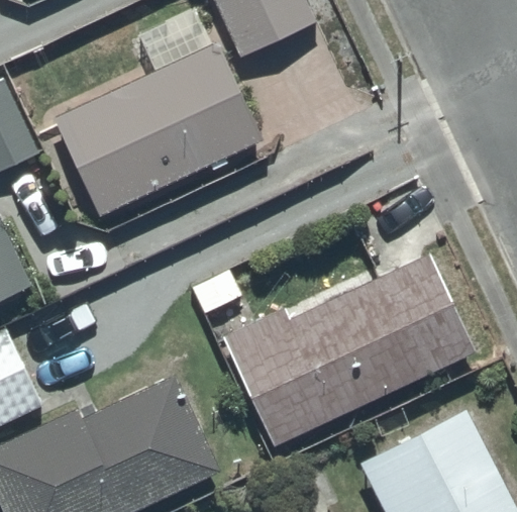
[(306,0),(214,0),(240,58),(317,23),(306,0)]
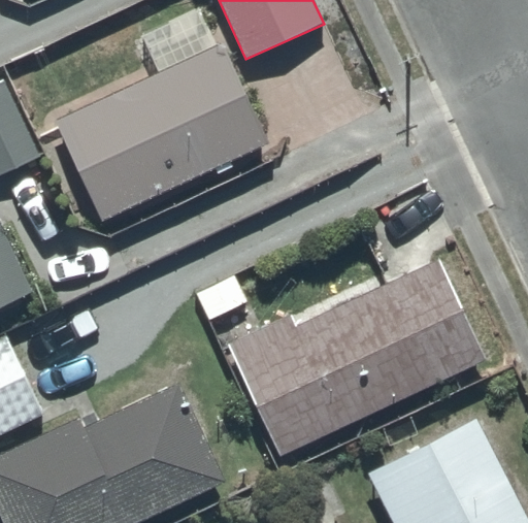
[(220,42),(53,120),(100,222),(267,144),(220,42)]
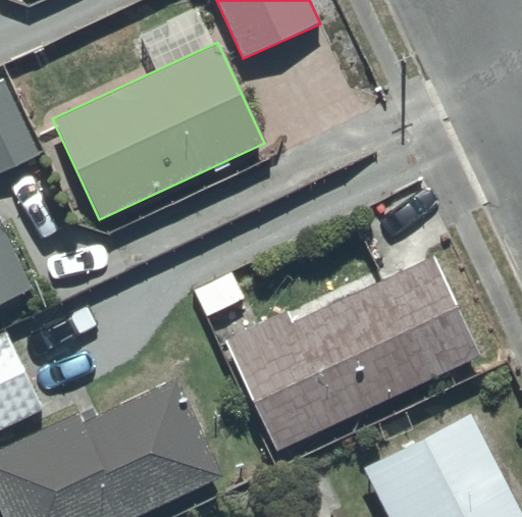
[(3,81),(0,82),(0,172),(38,156),(3,81)]
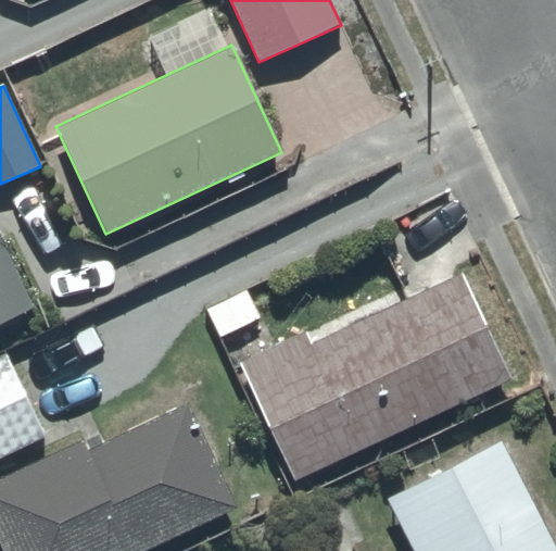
[(0,239),(0,321),(32,307),(0,239)]
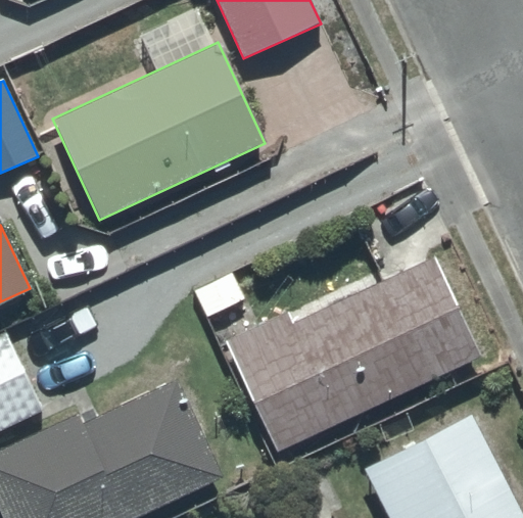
[(287,316),(230,343),(280,451),(482,356),(436,257),(292,326),(287,316)]
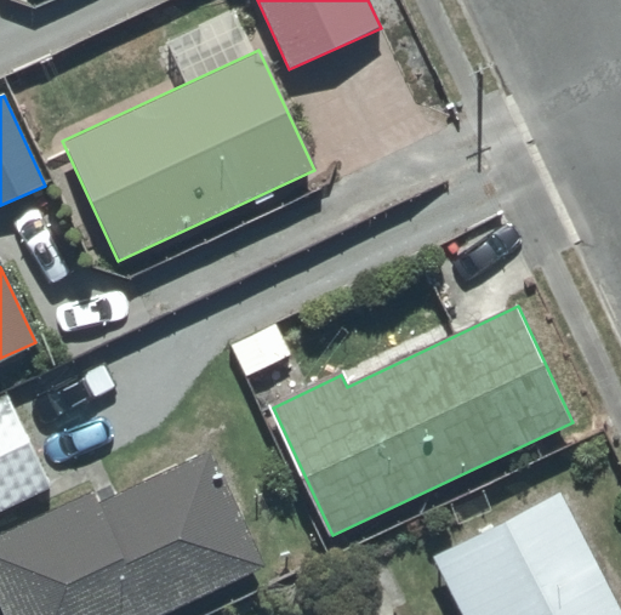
[(7,405),(0,409),(0,513),(49,489),(7,405)]
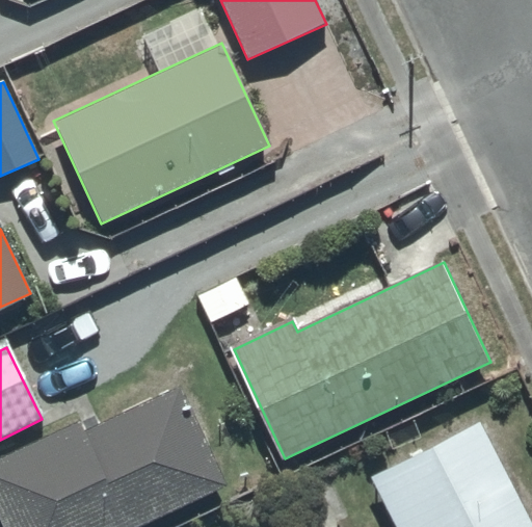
[(78,419),(0,456),(0,515),(6,526),(140,526),(228,484),(179,384),(83,430),(78,419)]
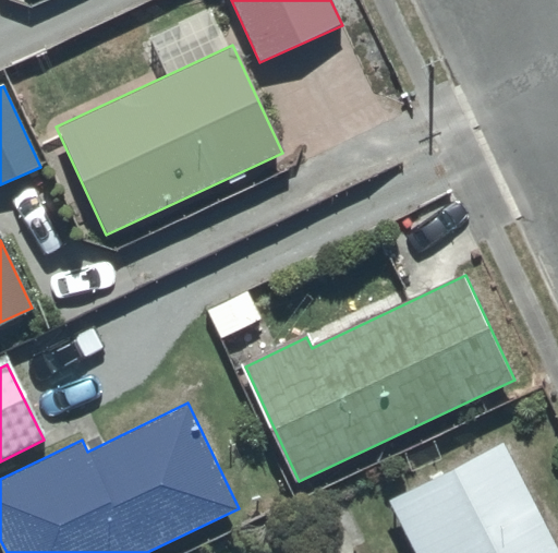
[(557,552),(557,543),(502,441),(388,502),(414,552),(557,552)]
